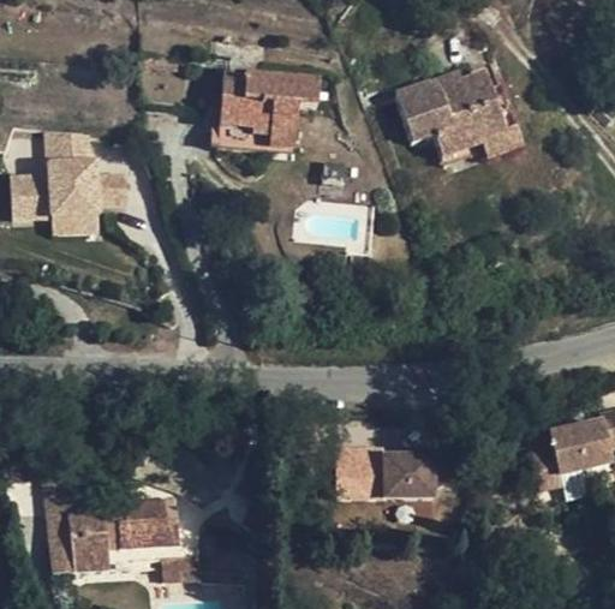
[(322,78),(220,70),(214,145),(298,151),(303,101),(321,102),(322,78)]
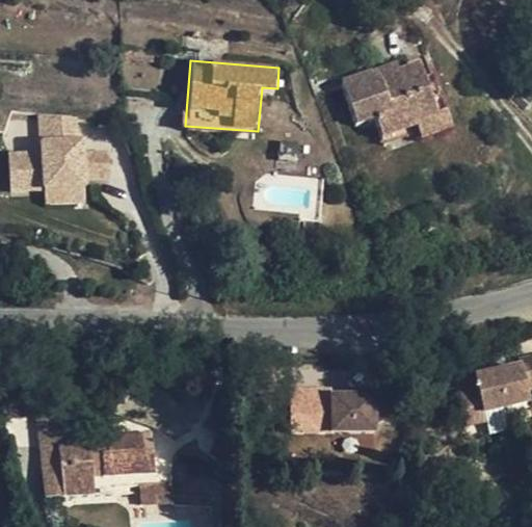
[(379,135),(446,114),(428,61),(397,72),(394,64),(342,82),(355,124),(374,119),(379,135)]
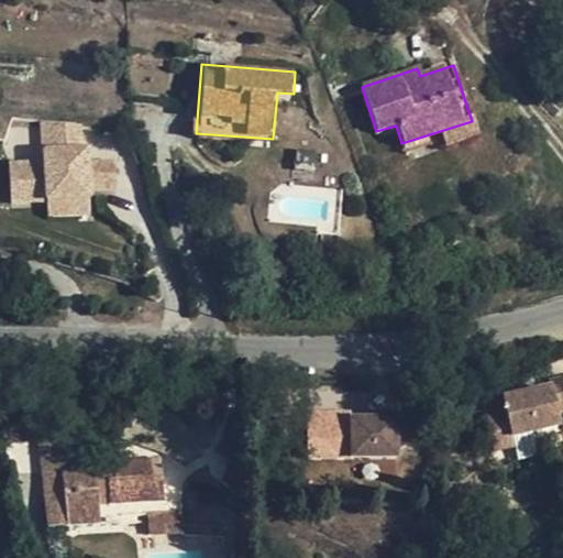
[(40,153),(9,154),(10,199),(46,198),(46,212),(90,210),(87,115),(39,117),(40,153)]
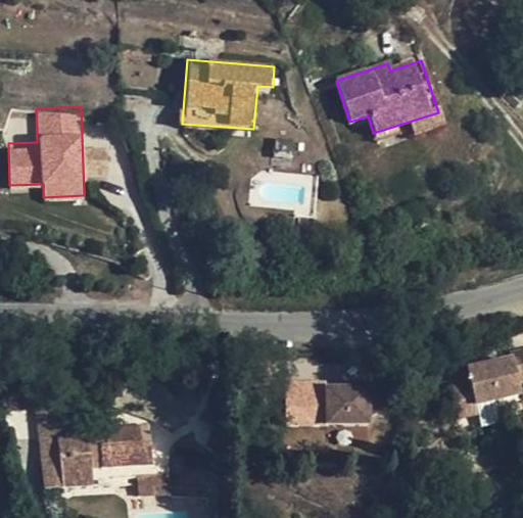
[(443,127),(438,112),(373,133),(376,141),(410,131),(413,137),(443,127)]
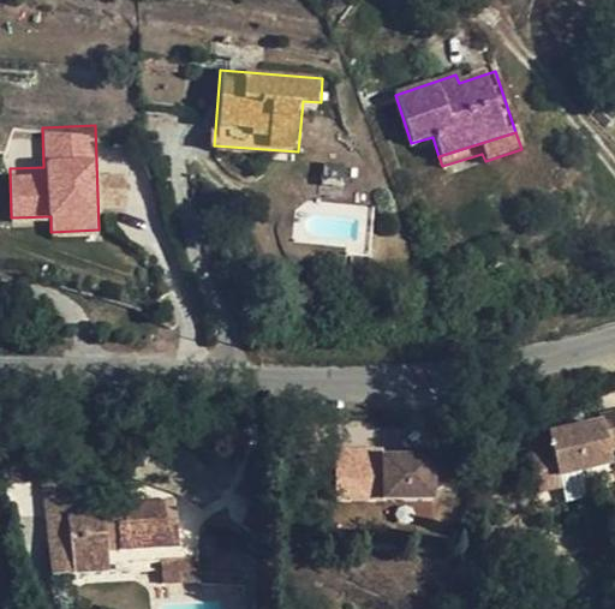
[(614,460),(603,418),(530,435),(542,490),(563,485),(560,472),(614,460)]
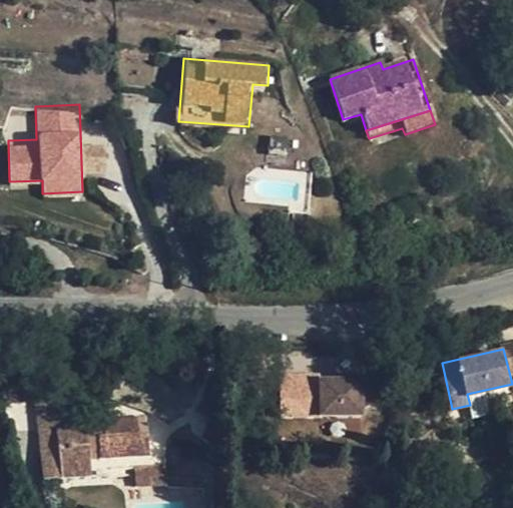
[(361,381),(345,382),(321,382),(321,416),(363,415),(362,401),(378,400),(378,374),(360,374),(361,381)]
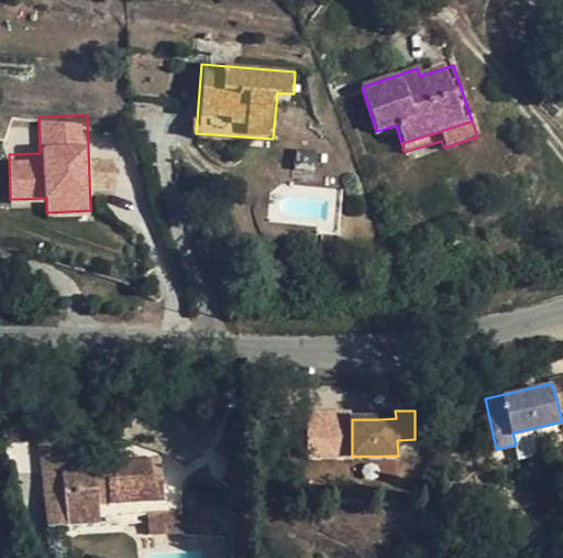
[(40,430),(42,468),(78,465),(75,429),(40,430)]
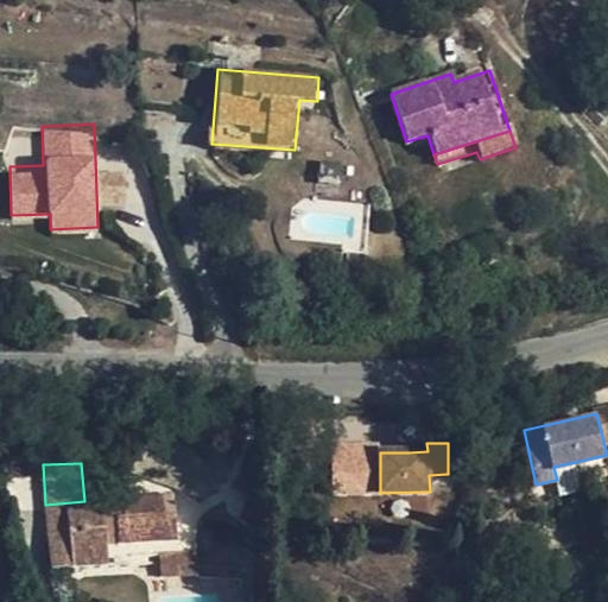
[(84,501),(45,505),(51,568),(127,561),(125,542),(177,537),(176,513),(166,514),(165,494),(122,496),(124,508),(105,509),(103,506),(84,507),(84,501)]
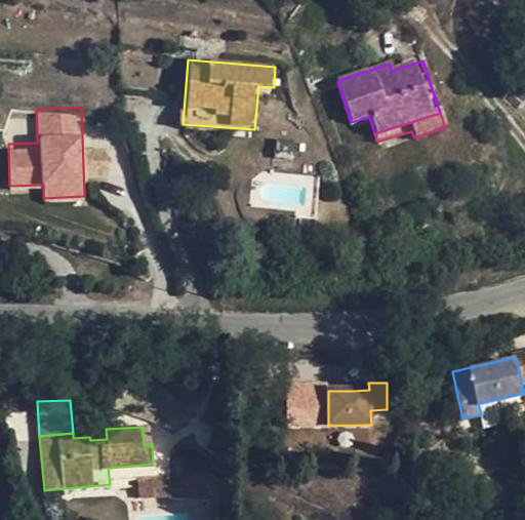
[(169,474),(137,476),(138,494),(170,492),(169,474)]
